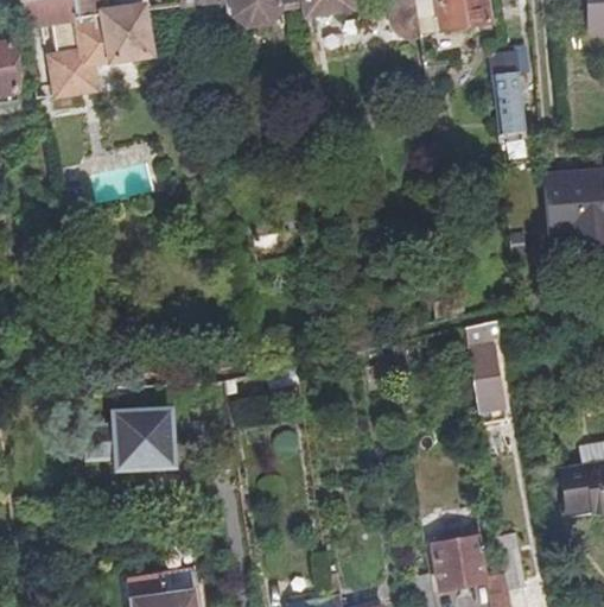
[(21,0),(26,26),(80,18),(83,52),(51,57),(56,96),(84,92),(82,67),(156,57),(147,10),(109,13),(84,18),(80,0),(21,0)]
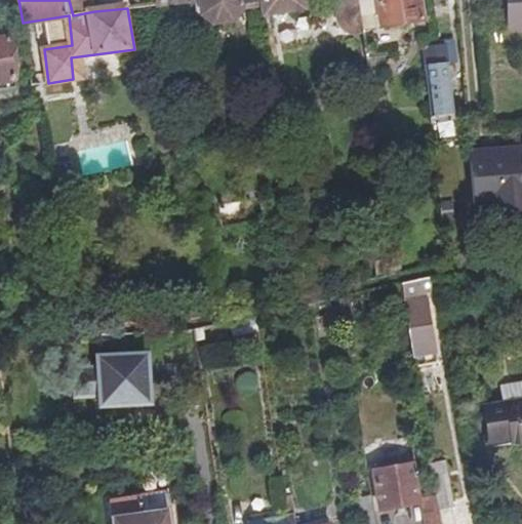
[(69,0),(73,15),(94,11),(91,0),(69,0)]
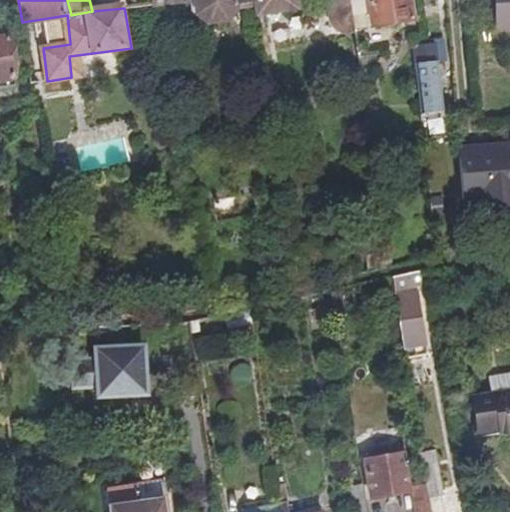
[(151,0),(152,4),(177,0),(189,0),(192,12),(206,22),(225,19),(236,8),(234,0),(151,0)]
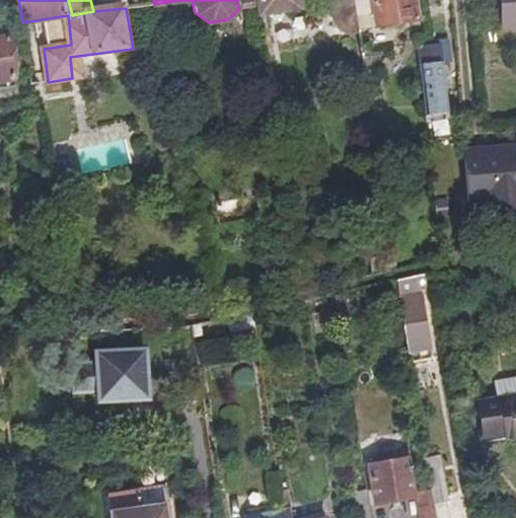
[(329,0),(333,11),(345,19),(358,19),(354,0),(329,0)]
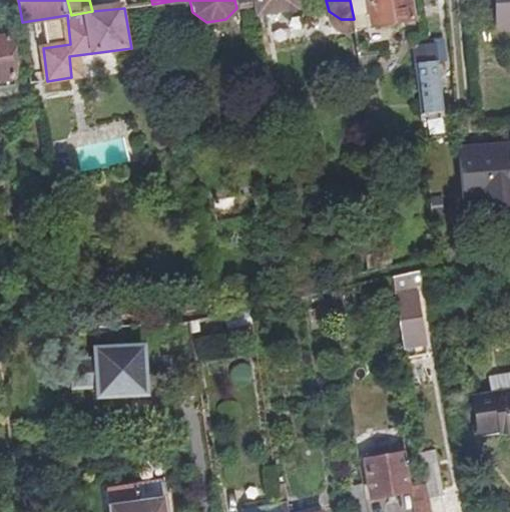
[(350,0),(354,19),(355,28),(414,17),(411,0),(350,0)]
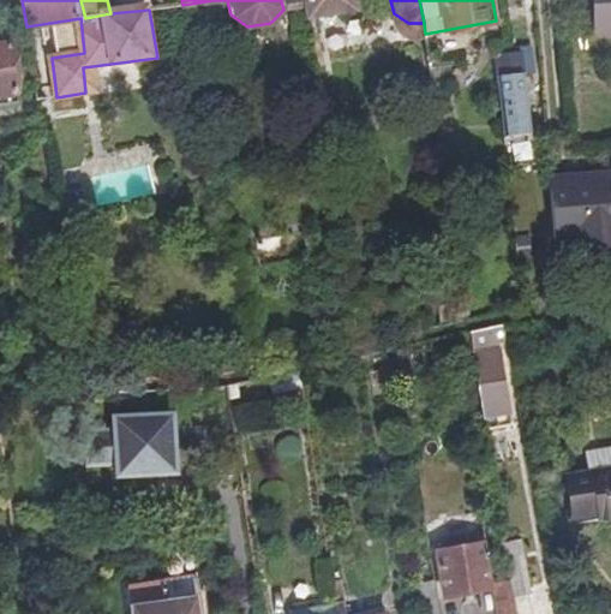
[(595,0),(599,33),(610,31),(610,0),(595,0)]
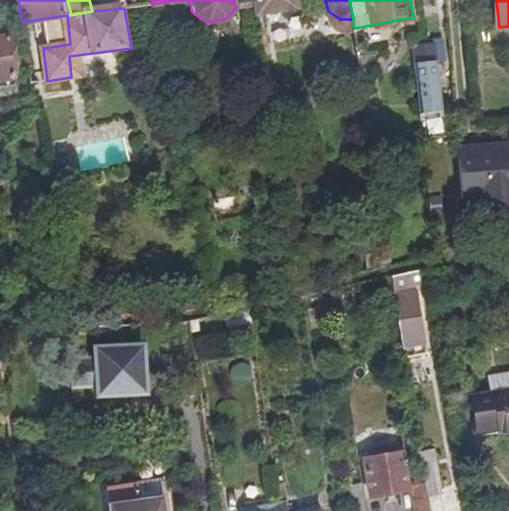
[(0,89),(14,87),(6,36),(0,36),(0,89)]
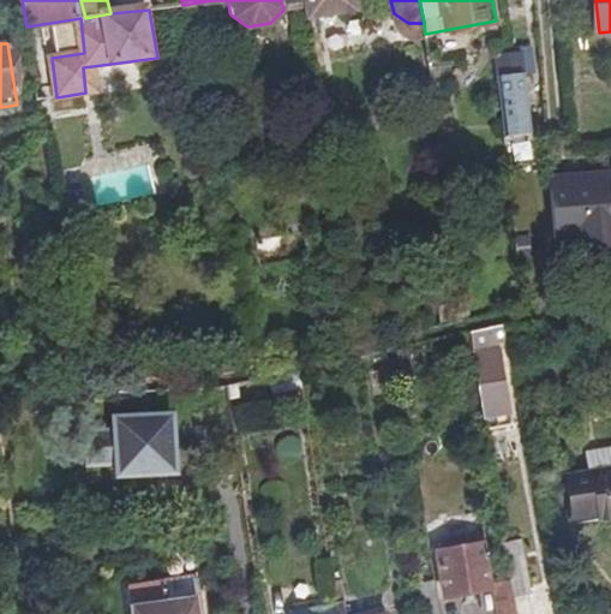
[(535,81),(531,57),(498,60),(509,143),(534,141),(526,82),(535,81)]
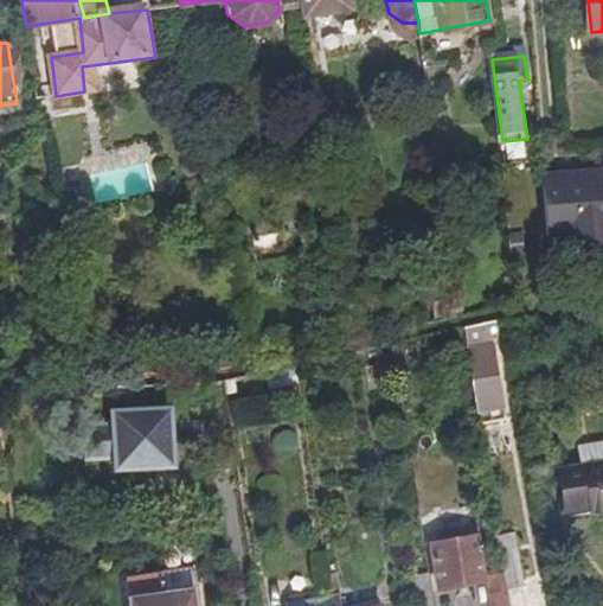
[(602,172),(545,178),(550,236),(575,234),(575,244),(602,242),(602,172)]
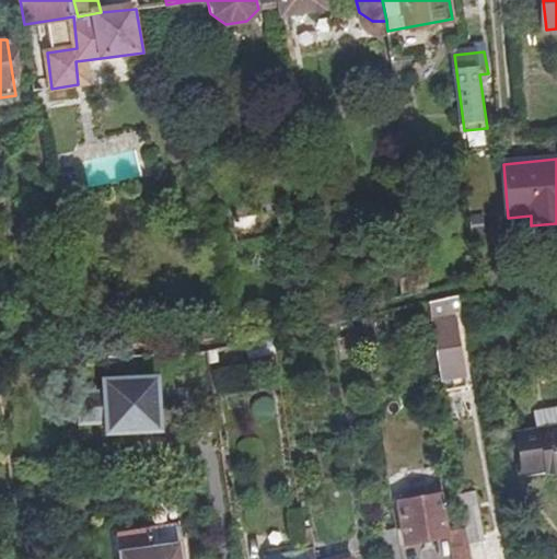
[(455,318),(432,322),(441,380),(465,375),(455,318)]
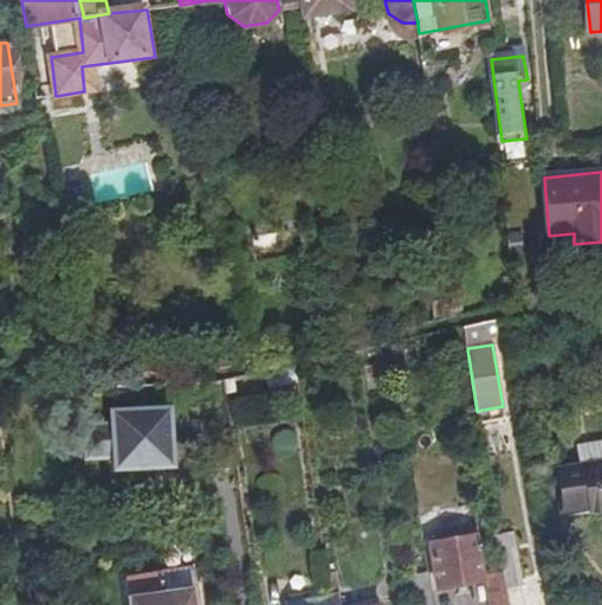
[(122,463),(174,461),(172,409),(118,411),(120,423),(94,424),(95,452),(121,451),(122,463)]
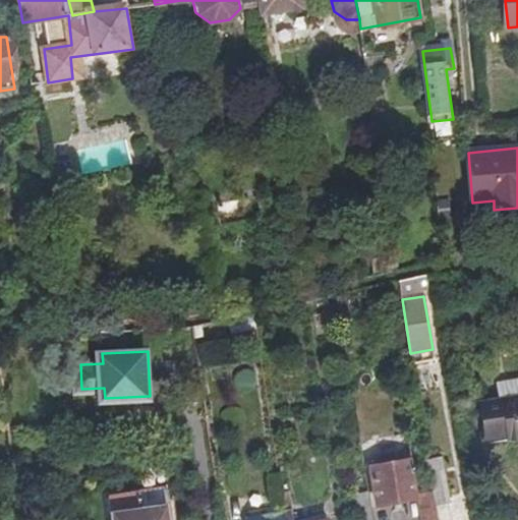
[(517,376),(499,380),(502,400),(482,403),(490,437),(511,431),(513,440),(517,439),(517,376)]
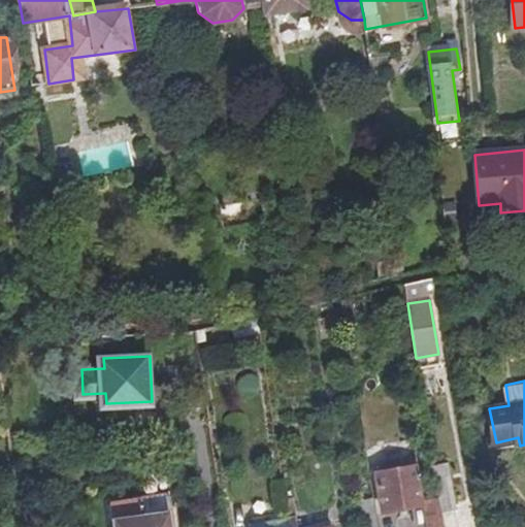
[(449,462),(432,465),(438,497),(440,512),(457,508),(449,462)]
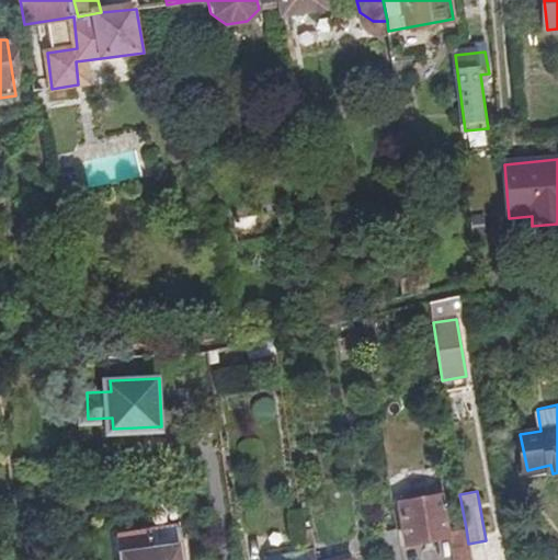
[(450,532),(443,493),(399,501),(407,544),(451,536),(450,532)]
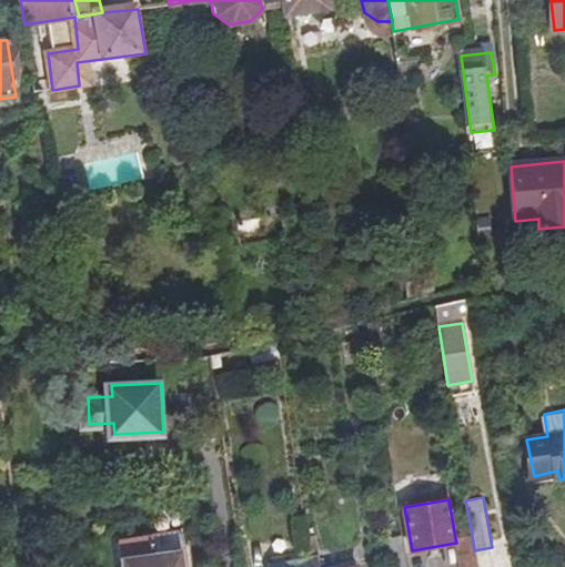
[(140,547),(117,552),(119,566),(179,566),(173,539),(150,544),(147,528),(137,530),(140,547)]
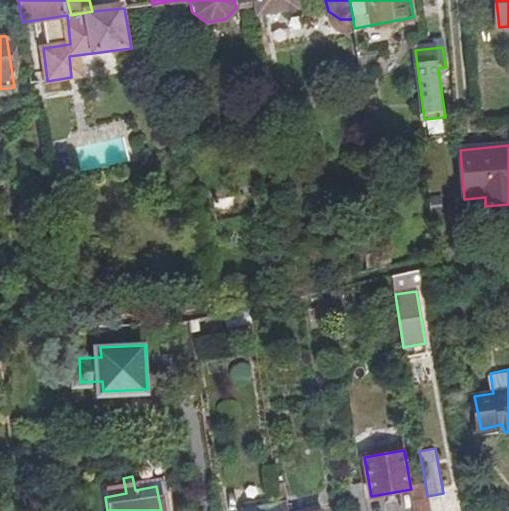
[(362,481),(346,485),(350,510),(366,510),(366,509),(362,481)]
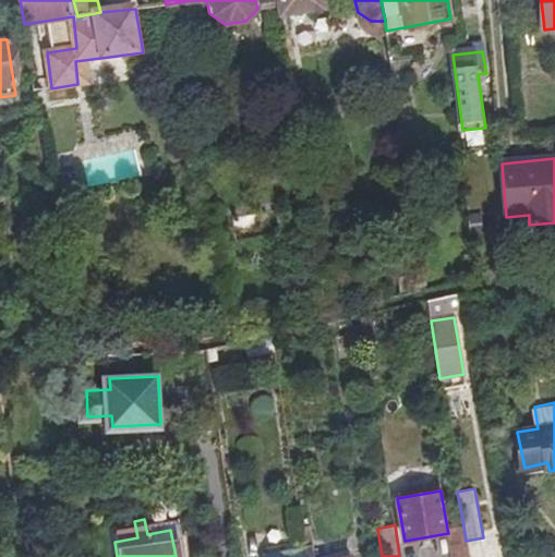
[(448,533),(451,556),(468,556),(466,541),(463,525),(447,529),(448,533)]
